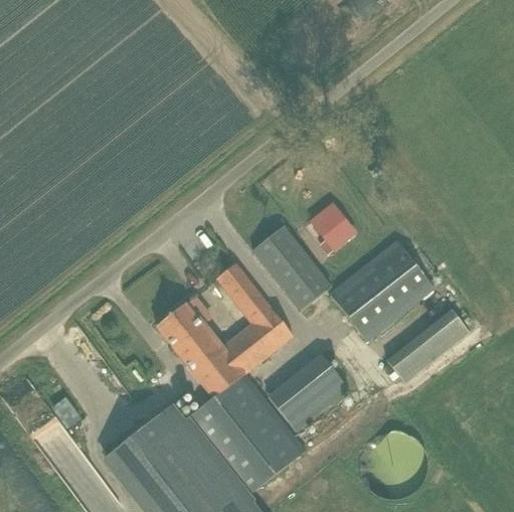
[(253,248),(302,310),(332,286),(284,225),(253,248)]
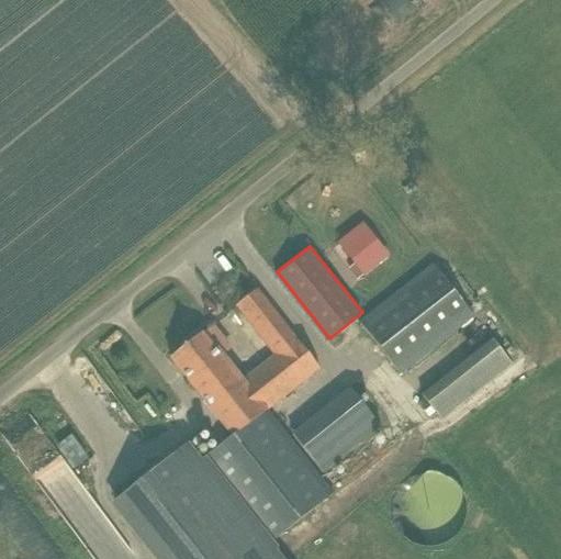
[(361,320),(374,337),(402,372),(475,314),(435,263),(361,320)]
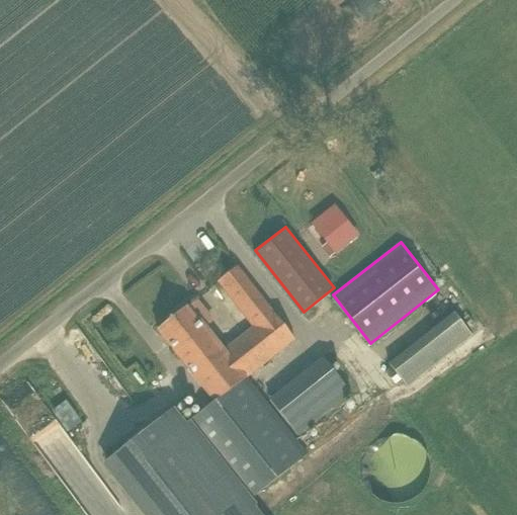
[(186,422),(247,500),(308,452),(247,375),(294,337),(237,264),(219,279),(252,323),(223,346),(205,324),(203,326),(186,305),(158,327),(214,399),(186,422)]
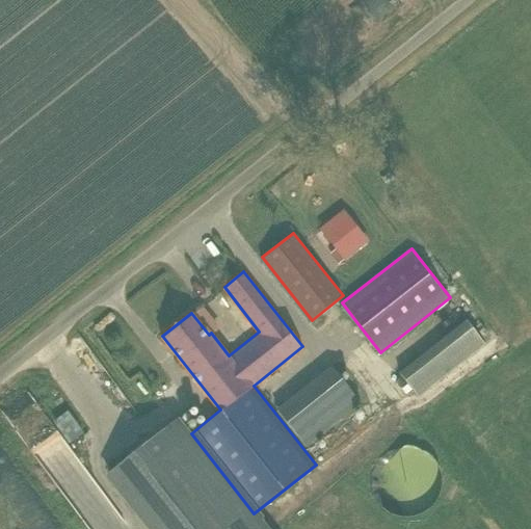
[(400,371),(418,394),(484,342),(467,319),(400,371)]
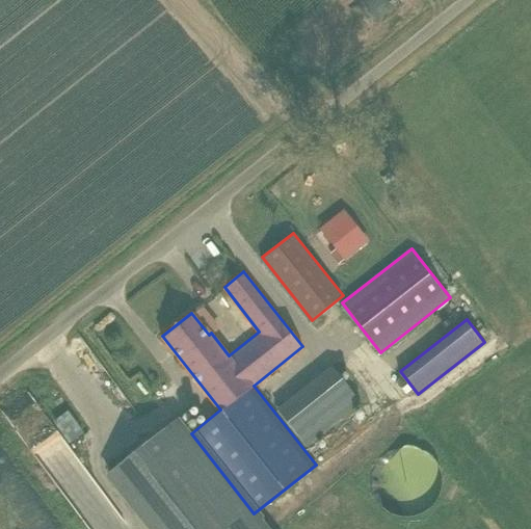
[(361,401),(333,364),(276,407),(306,444),(361,401)]
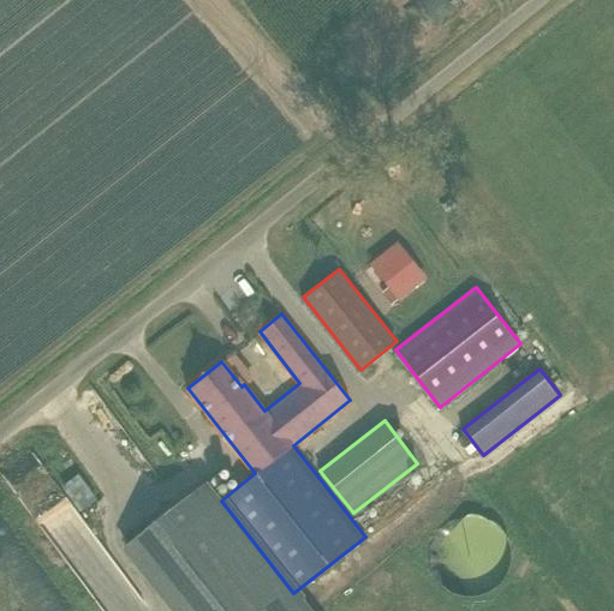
[(307,610),(293,593),(221,501),(207,483),(129,544),(182,610),(307,610)]
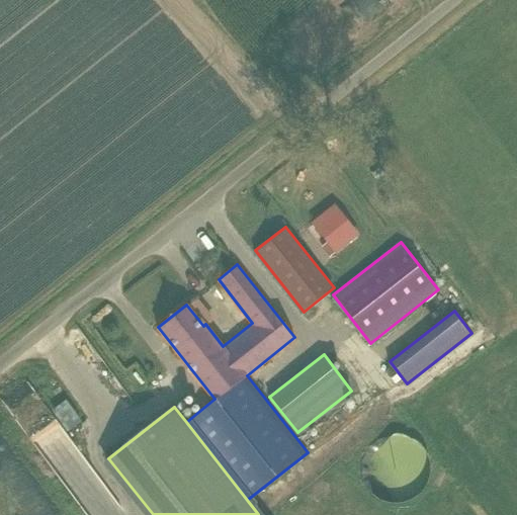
[(410,435),(403,433),(395,432),(388,433),(381,435),(374,439),(369,444),(364,450),(362,456),(360,463),(360,467),(361,474),(362,478),(364,482),(366,486),(369,490),(374,495),(380,498),(388,501),(395,502),(403,501),(408,499),(415,495),(422,489),(426,483),(429,475),(430,466),(429,460),(427,454),(424,447),(419,442),(410,435)]
